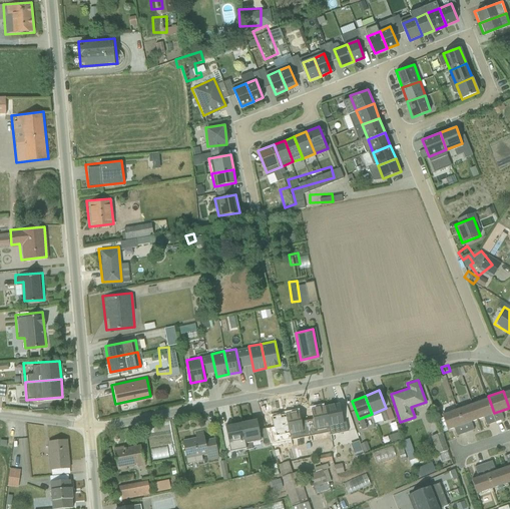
[(479,418),(494,413),(488,396),(473,402),(479,418)]
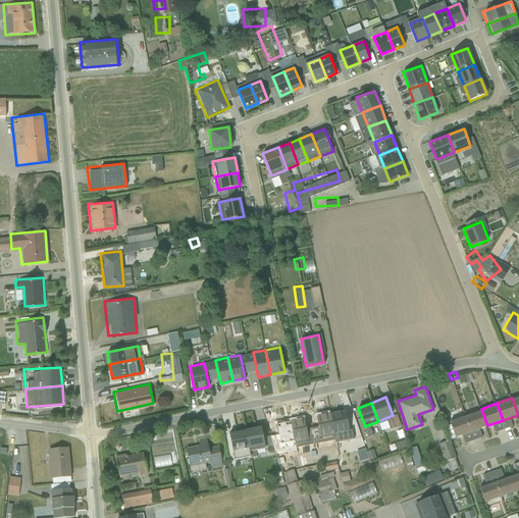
[(332,441),(349,437),(348,428),(346,428),(342,409),(327,412),(332,437),(332,441)]
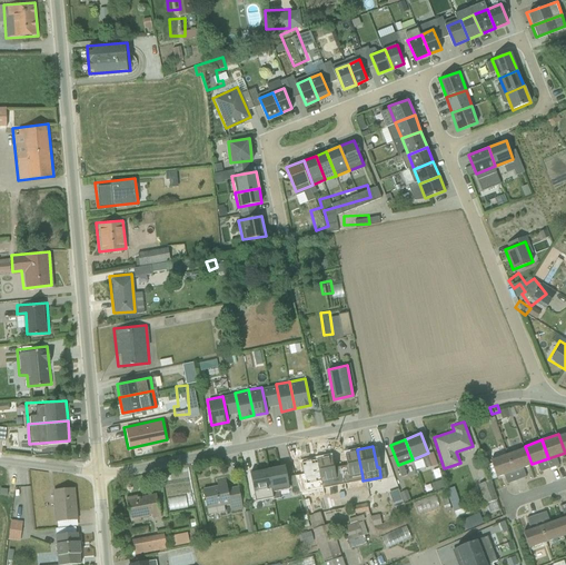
[(515,471),(532,464),(525,446),(508,452),(515,471)]
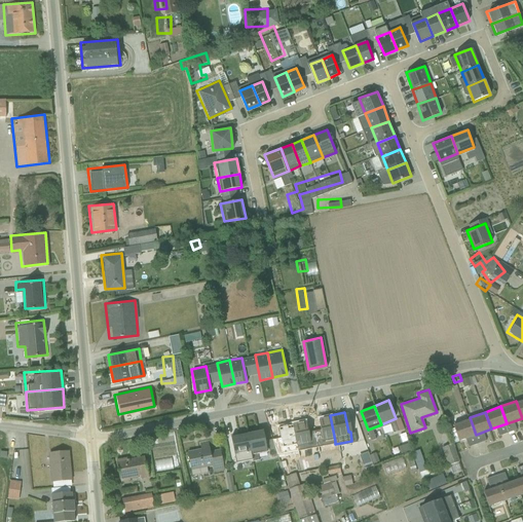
[(318,427),(311,430),(314,445),(335,441),(330,415),(315,418),(318,427)]
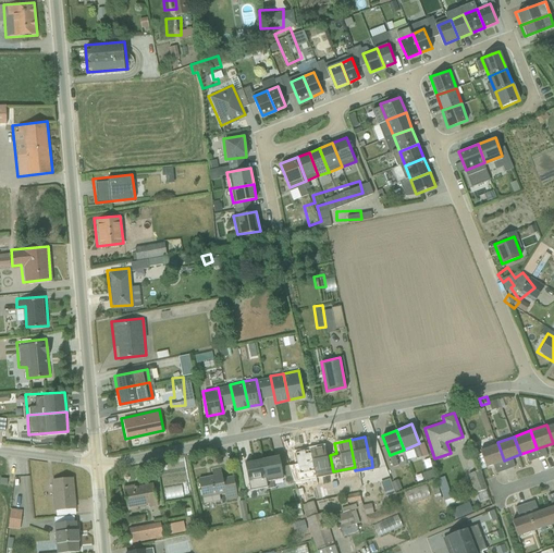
[(487,466),(504,461),(497,442),(481,447),(487,466)]
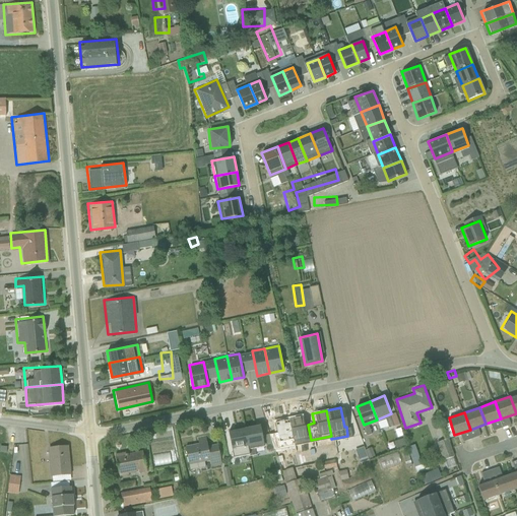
[(308,425),(302,426),(300,415),(285,418),(291,444),(311,440),(308,425)]
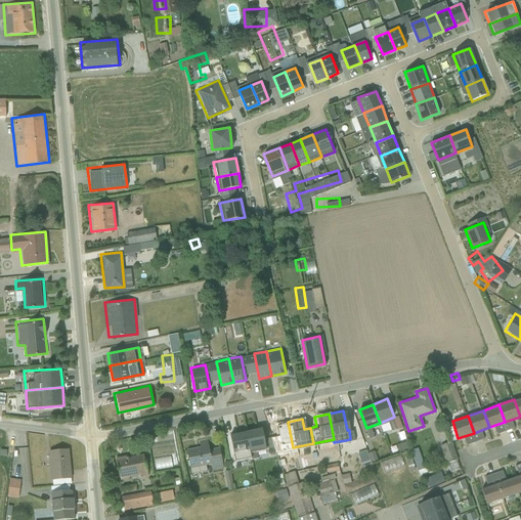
[(273,451),(293,447),(288,422),(274,424),(276,434),(268,436),(273,451)]
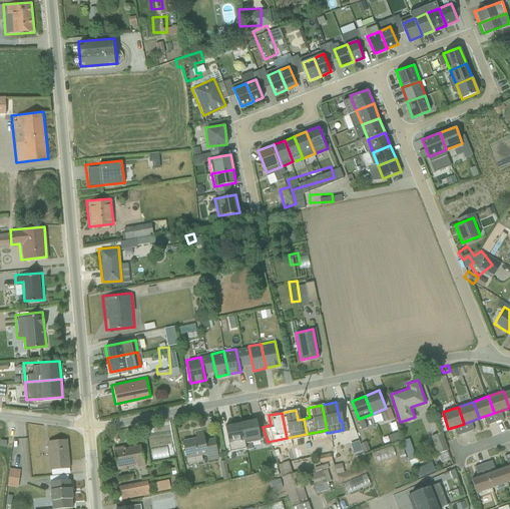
[(248,441),(258,439),(253,418),(237,421),(242,447),(243,448),(249,447),(248,441)]
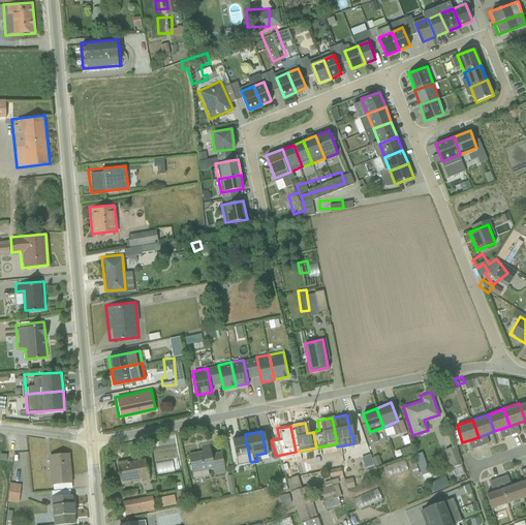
[(245,434),(229,437),(234,464),(250,461),(245,434)]
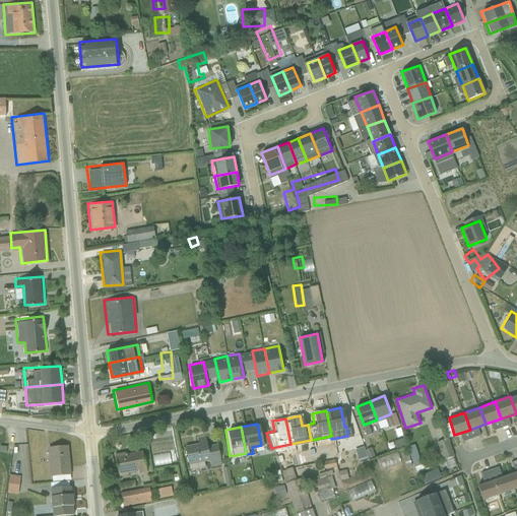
[(428,438),(433,454),(443,451),(439,435),(428,438)]
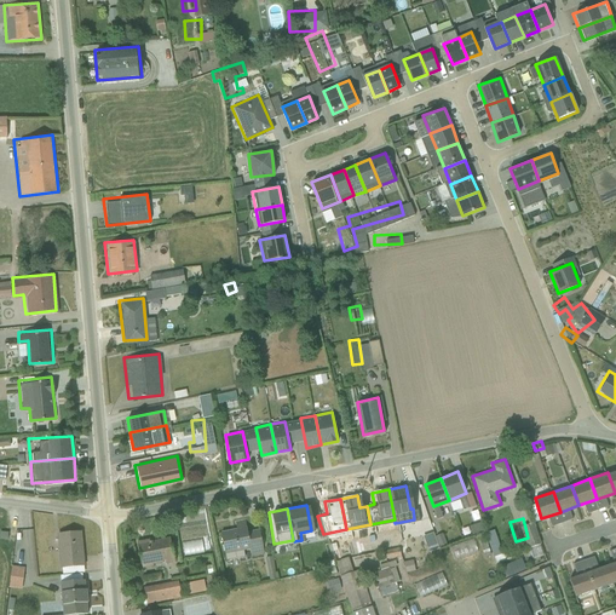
[(224,559),(262,552),(255,523),(219,530),(224,559)]
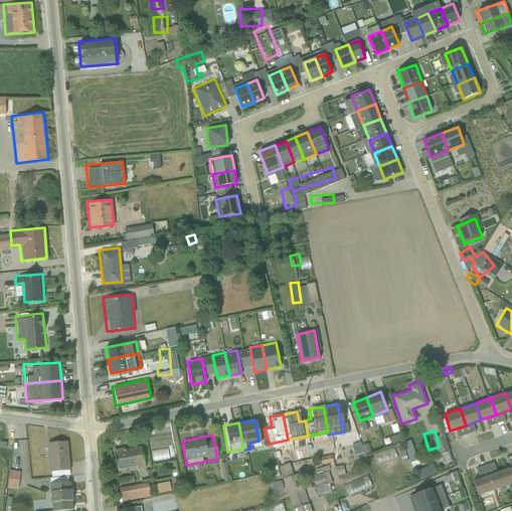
[(48,469),(70,467),(67,439),(45,441),(48,469)]
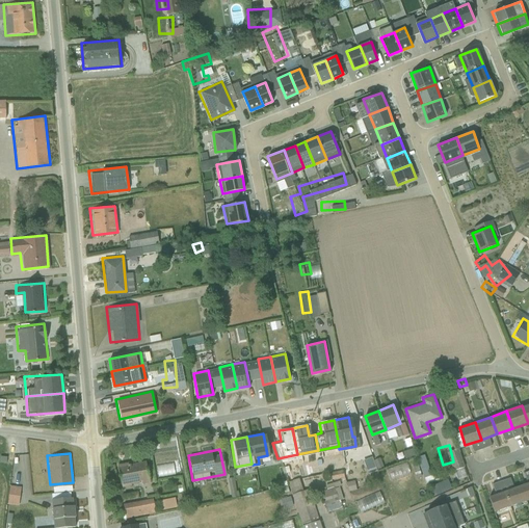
[(406,479),(428,477),(427,463),(418,464),(417,453),(404,454),(406,479)]
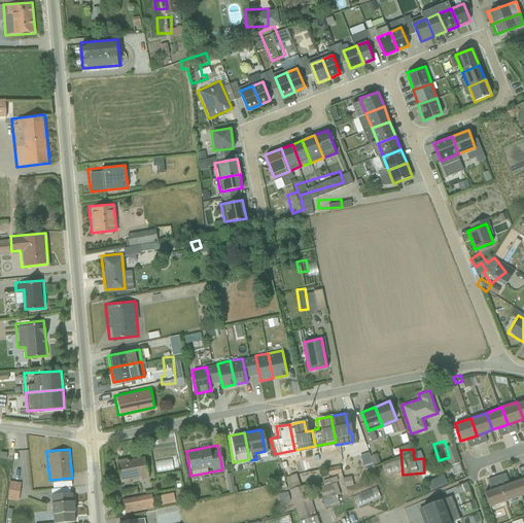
[(145,457),(147,468),(172,464),(170,453),(145,457)]
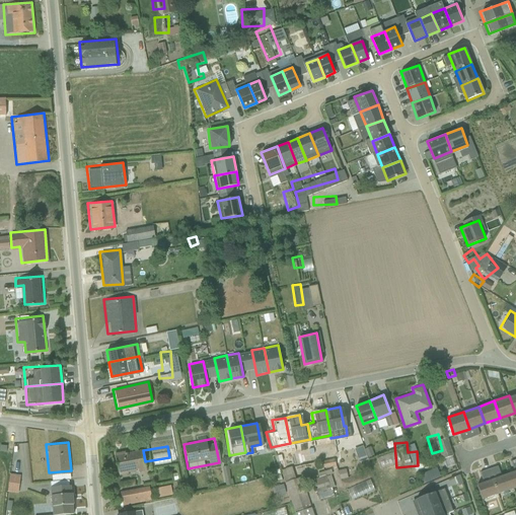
[(117,472),(145,468),(142,448),(114,452),(117,472)]
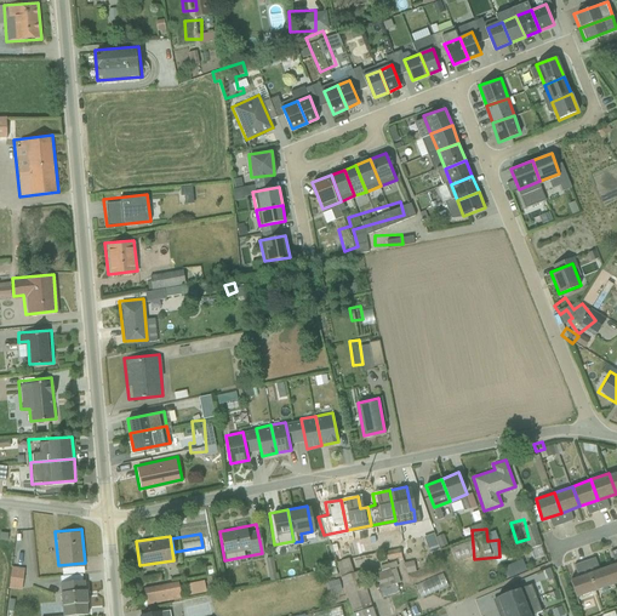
[(605,553),(616,549),(616,541),(603,545),(605,553)]
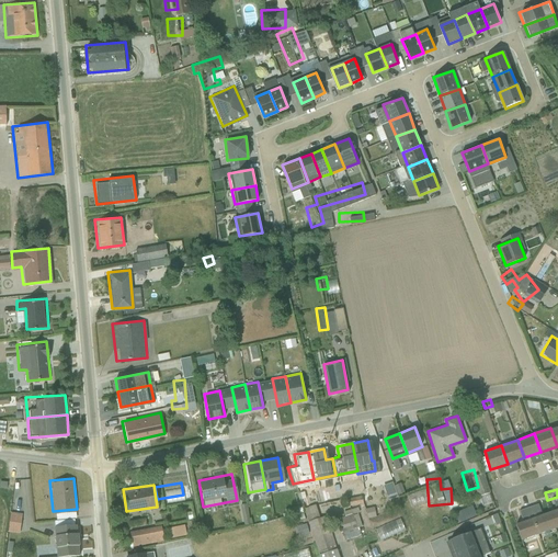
[(336,537),(350,533),(343,507),(329,510),(336,537)]
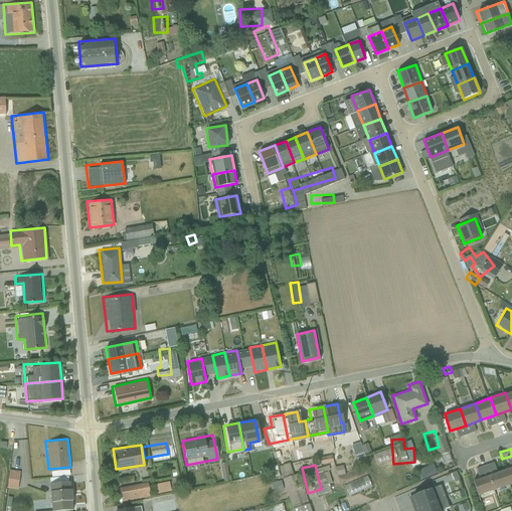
[(6,488),(14,488),(15,467),(7,467),(6,488)]
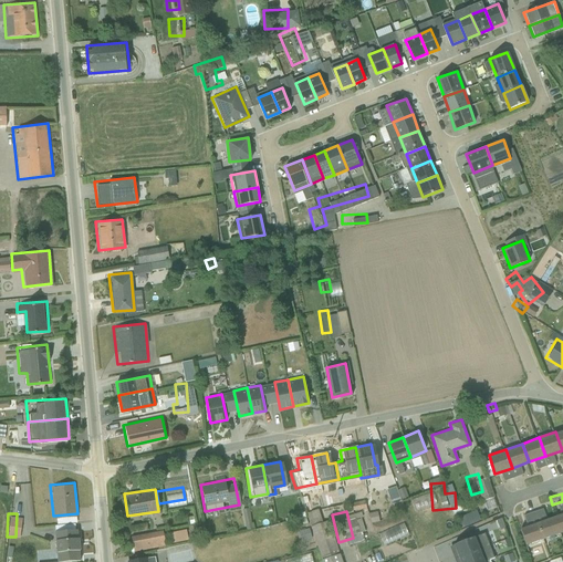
[(543,538),(560,531),(554,516),(538,522),(543,538)]
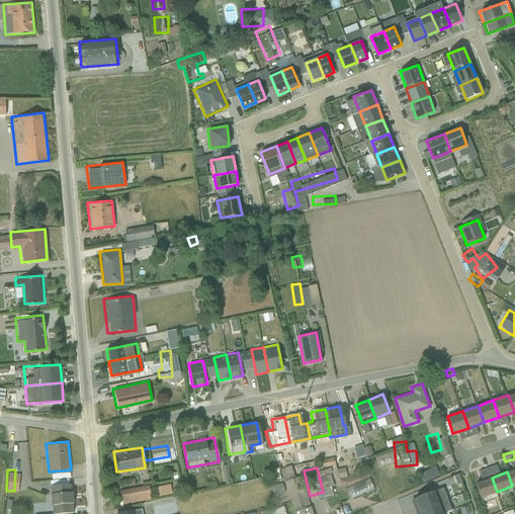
[(336,486),(340,497),(364,487),(359,476),(336,486)]
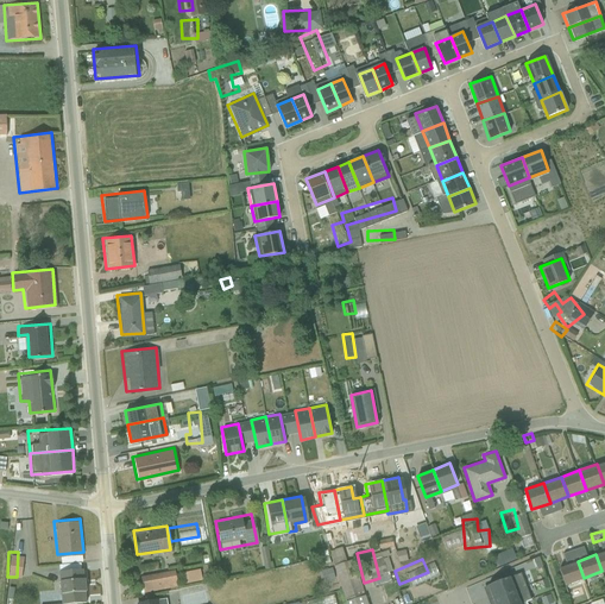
[(566,585),(584,578),(578,561),(559,568),(566,585)]
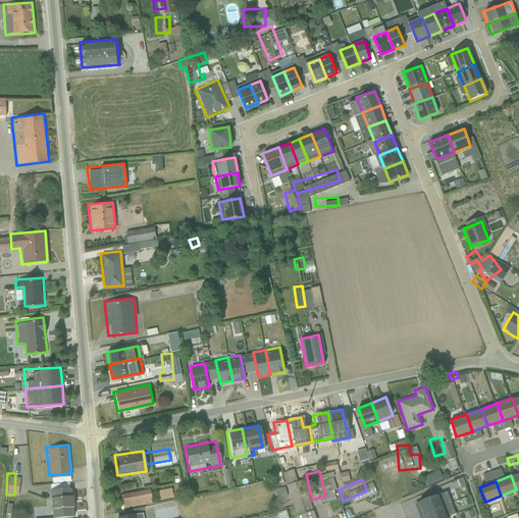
[(270,496),(277,491),(273,483),(266,487),(270,496)]
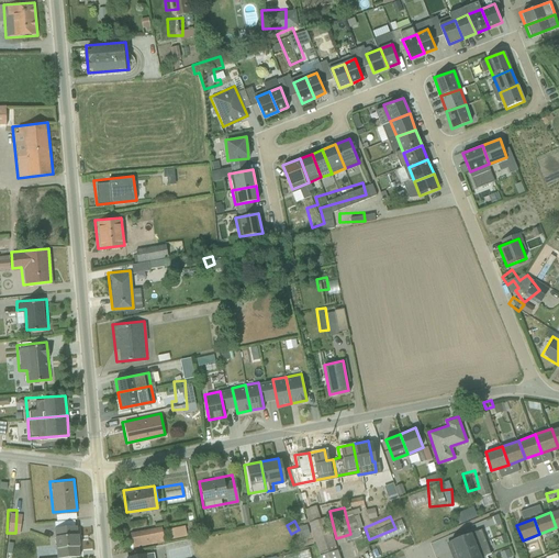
[(55,557),(80,555),(78,523),(53,525),(55,557)]
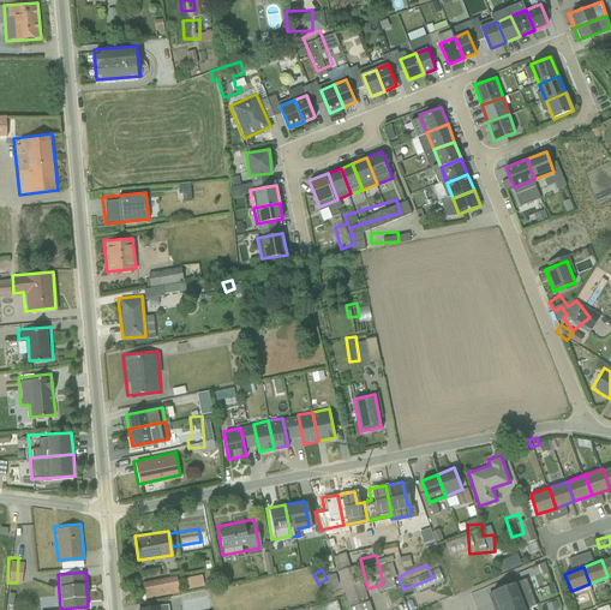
[(138,580),(141,596),(173,590),(171,574),(138,580)]
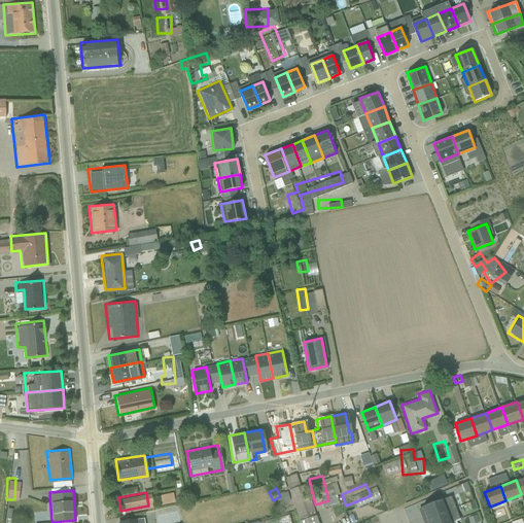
[(420,519),(452,507),(447,494),(415,507),(420,519)]
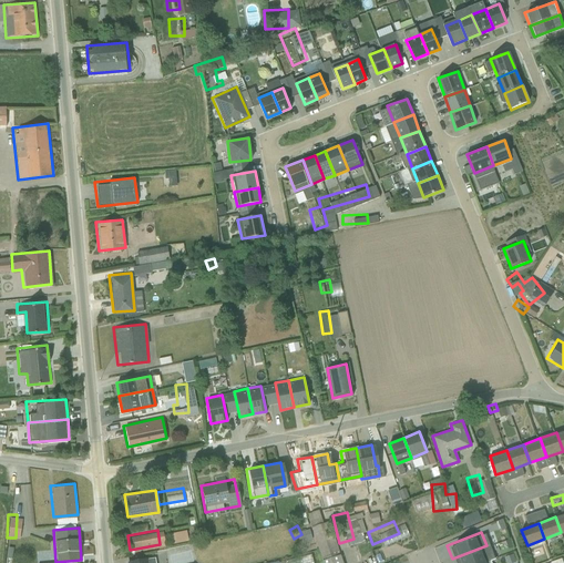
[(474,562),(486,559),(491,556),(486,545),(452,559),(453,562),(474,562)]
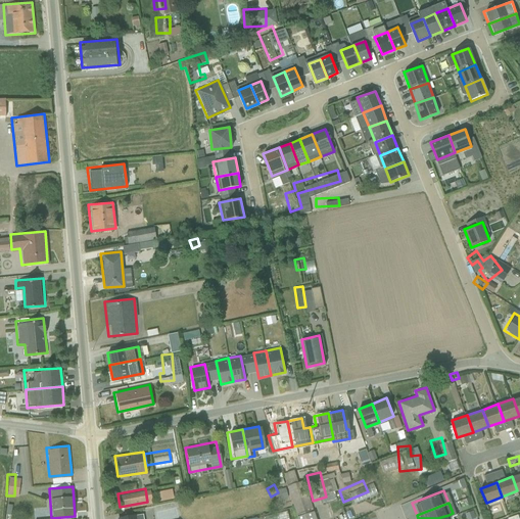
[(305,518),(303,509),(290,513),(291,518),(305,518)]
